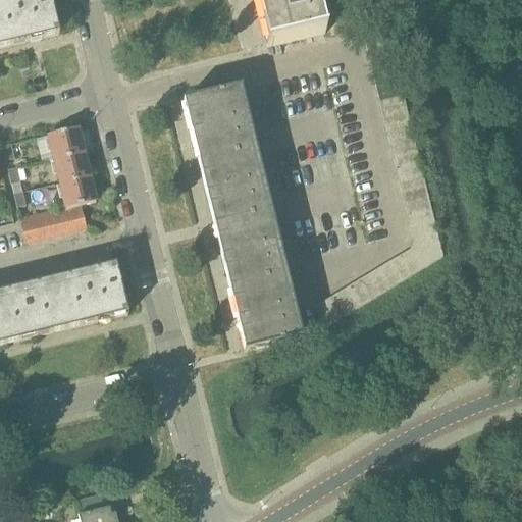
[(50,0),(0,0),(0,49),(59,35),(53,11),(52,8),(50,0)]
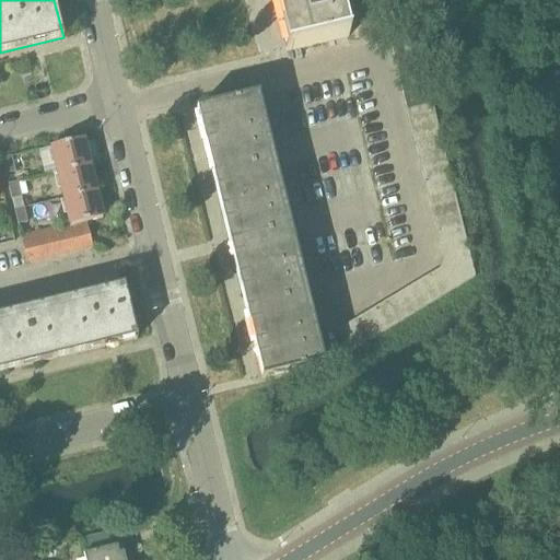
[(339,0),(273,0),(287,51),(287,53),(349,37),(349,36),(348,36),(339,0)]
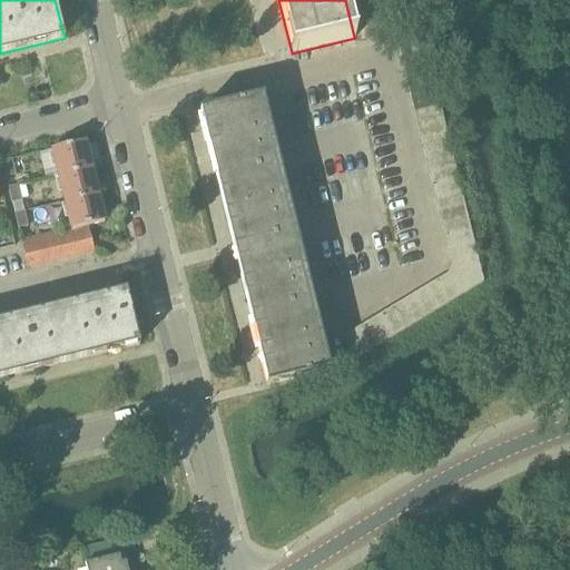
[(426,47),(424,39),(421,26),(394,32),(413,109),(440,102),(429,58),(434,57),(431,46),(426,47)]
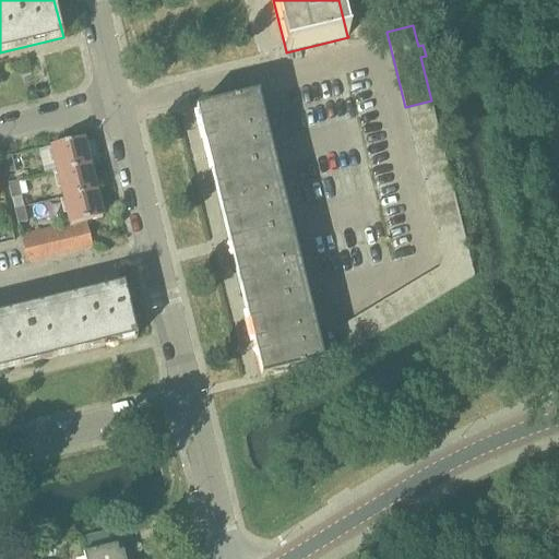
[(258,95),(195,110),(197,111),(202,110),(218,177),(273,163),(257,96),(259,96),(258,95)]
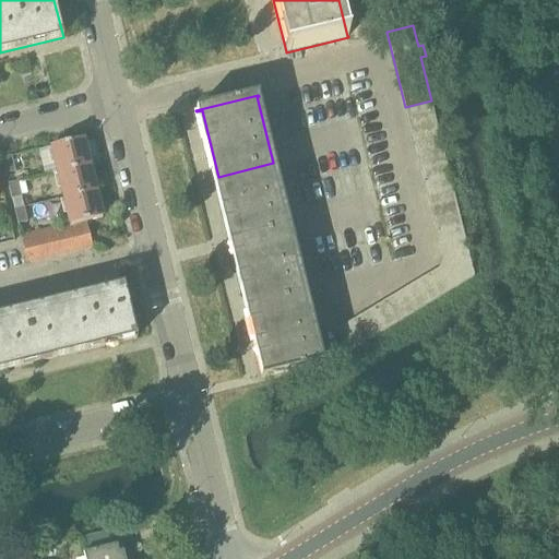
[(405,107),(408,119),(435,114),(431,100),(405,107)]
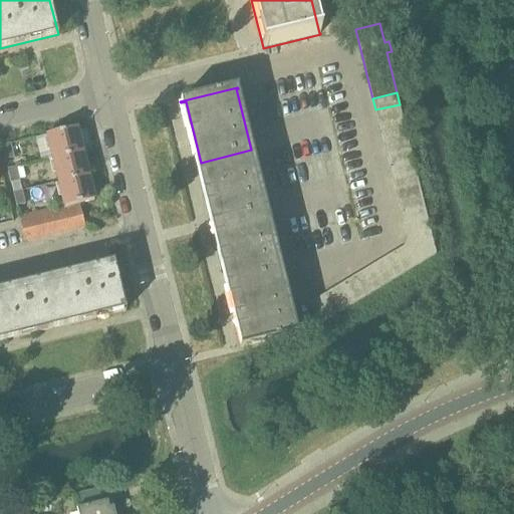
[(378,121),(402,115),(400,104),(375,109),(378,121)]
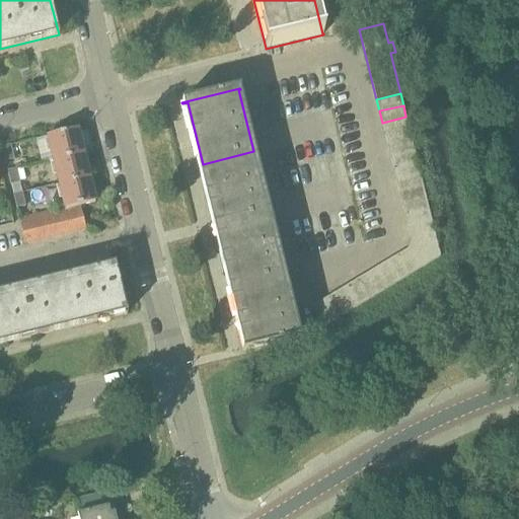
[(382,123),(385,134),(409,128),(405,117),(382,123)]
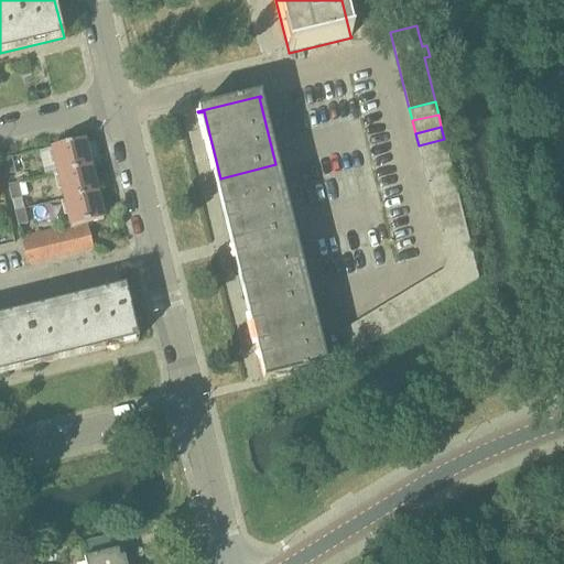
[(444,139),(419,145),(422,159),(447,152),(444,139)]
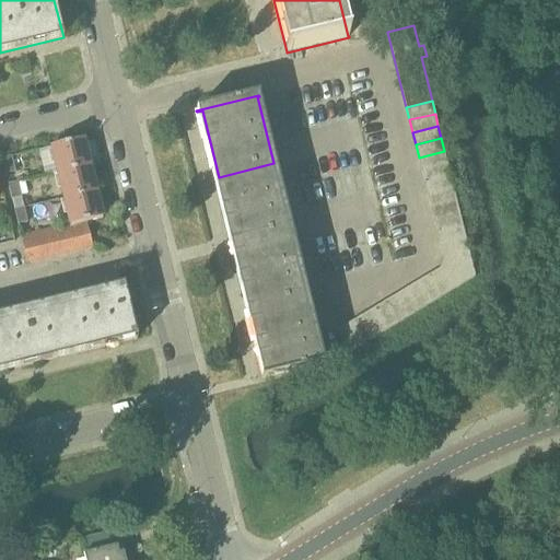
[(58,174),(90,166),(83,140),(51,148),(58,174)]
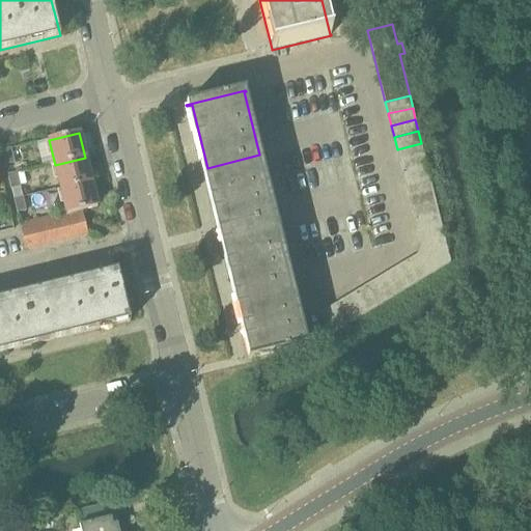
[(397,149),(400,161),(424,155),(421,143),(397,149)]
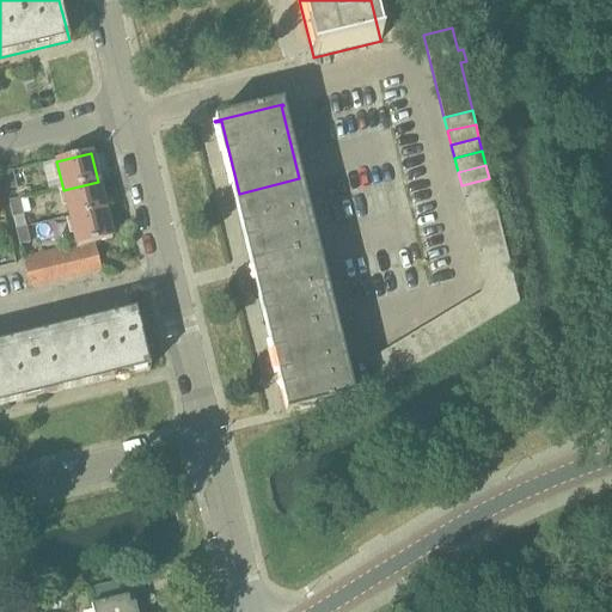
[(13,172),(2,175),(6,191),(18,188),(13,172)]
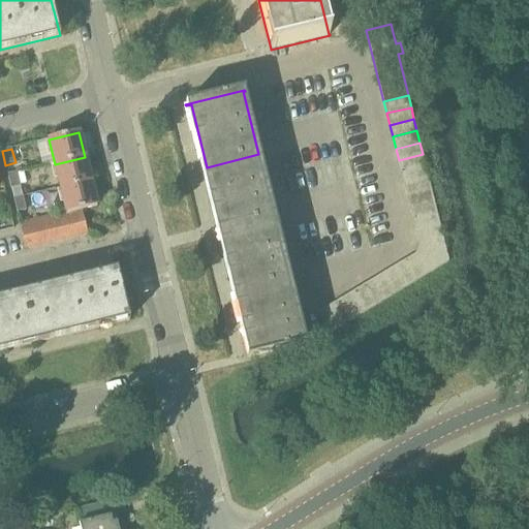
[(258,154),(207,167),(222,229),(274,217),(258,154)]
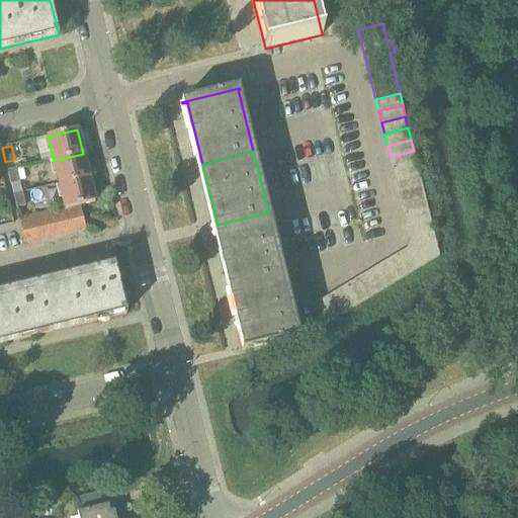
[(393,169),(417,163),(414,151),(391,157),(393,169)]
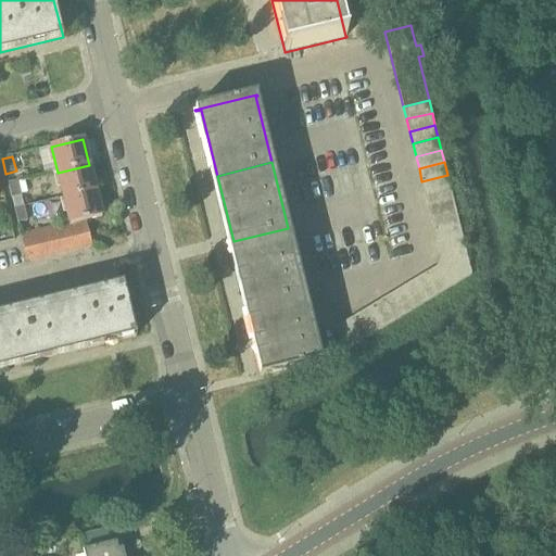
[(58,173),(64,199),(96,191),(89,165),(58,173)]
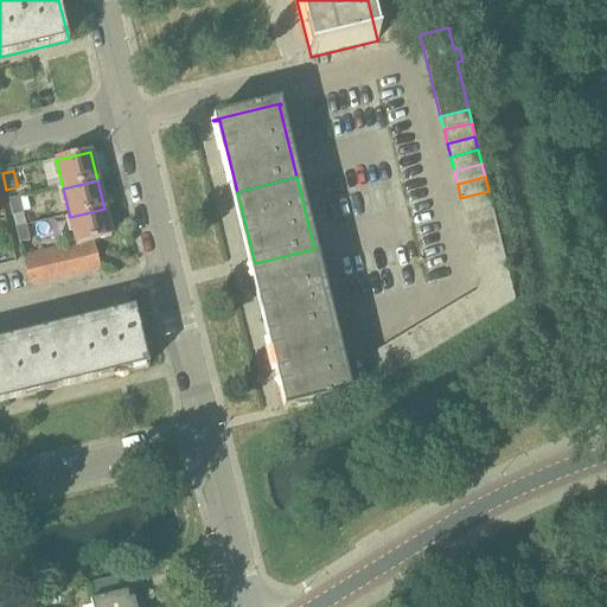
[(460,198),(464,211),(492,204),(489,191),(460,198)]
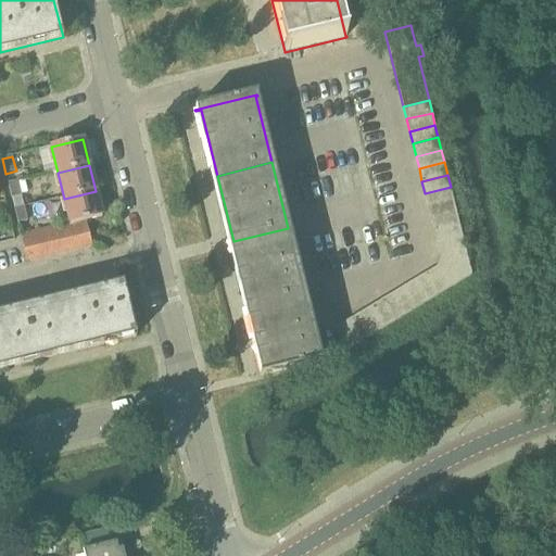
[(12,199),(15,211),(24,209),(21,196),(25,194),(23,181),(17,182),(17,181),(9,184),(12,199)]
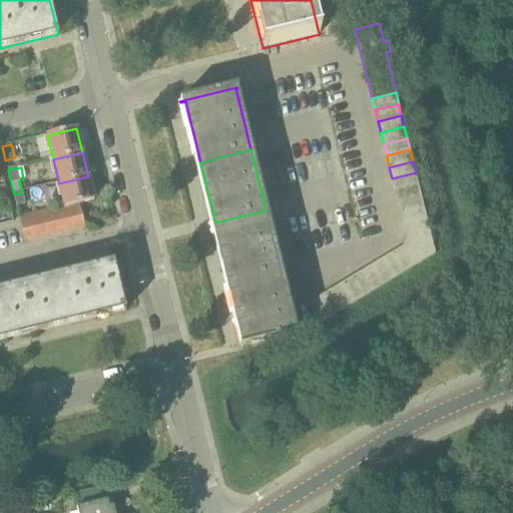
[(395,189),(419,184),(416,172),(392,178),(395,189)]
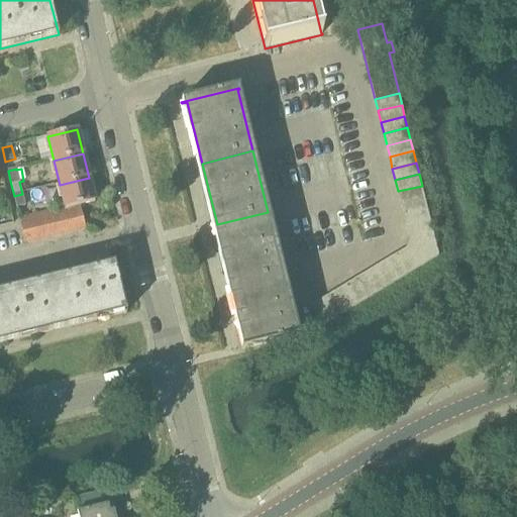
[(95,202),(89,178),(60,185),(66,208),(66,209),(68,208),(80,206),(95,202)]
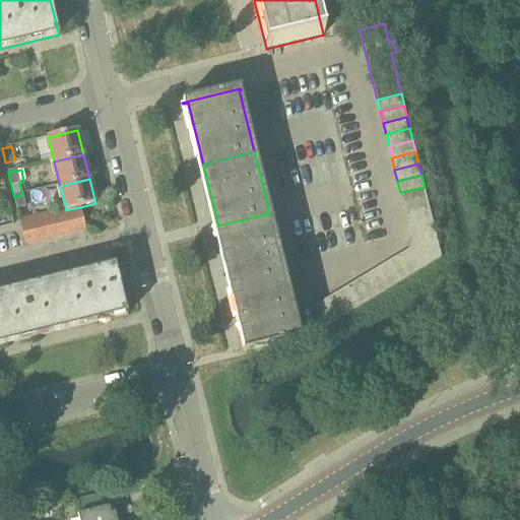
[(400,192),(403,204),(428,198),(425,187),(400,192)]
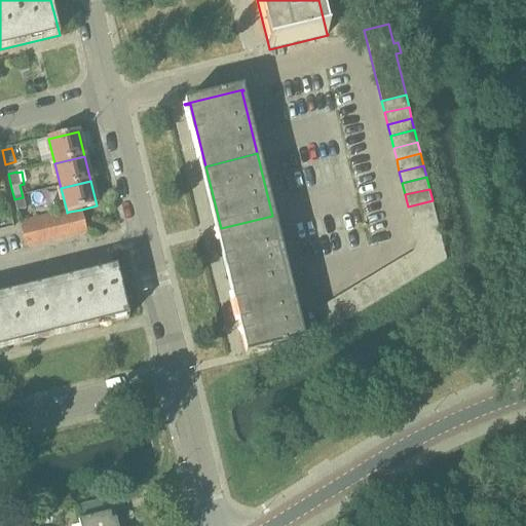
[(26,210),(23,197),(14,199),(17,212),(26,210)]
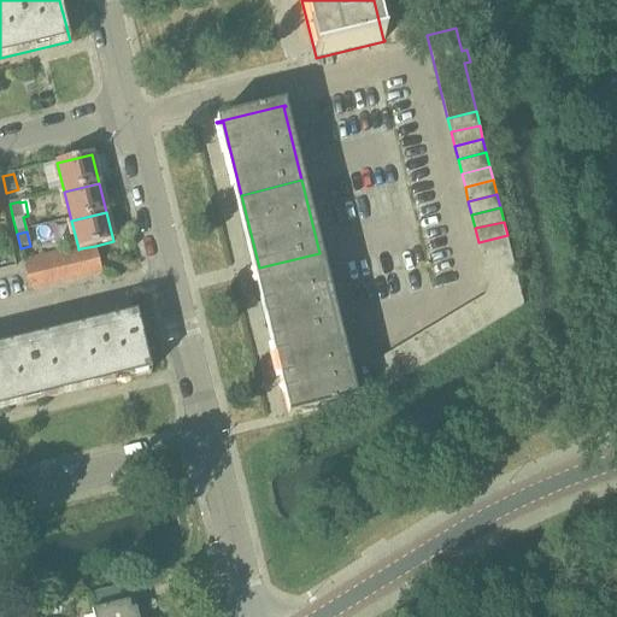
[(482,256),(510,248),(507,235),(479,242),(482,256)]
